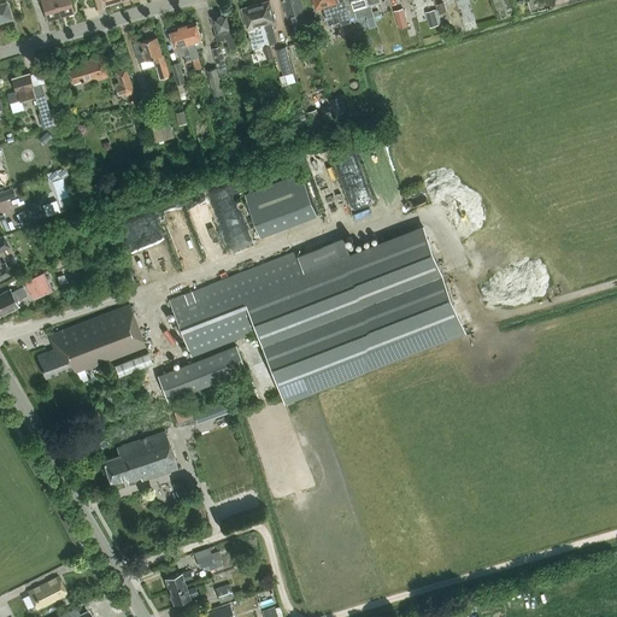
[(40,0),(47,21),(60,17),(56,0),(40,0)]
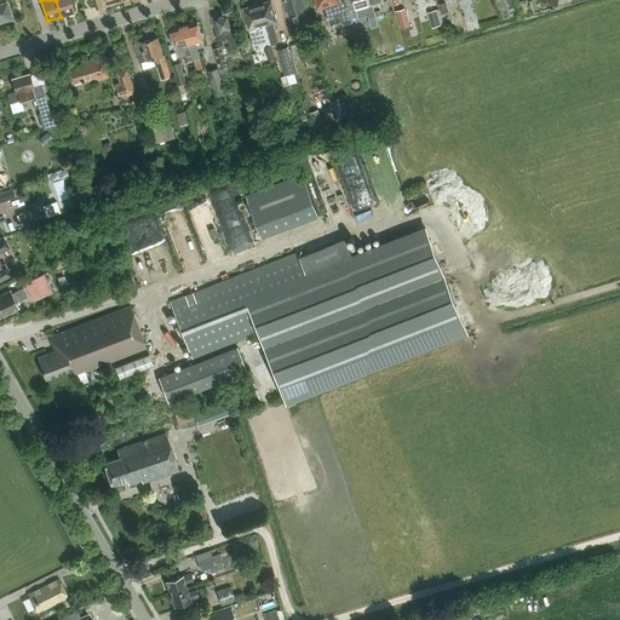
[(56,0),(61,17),(74,13),(70,0),(56,0)]
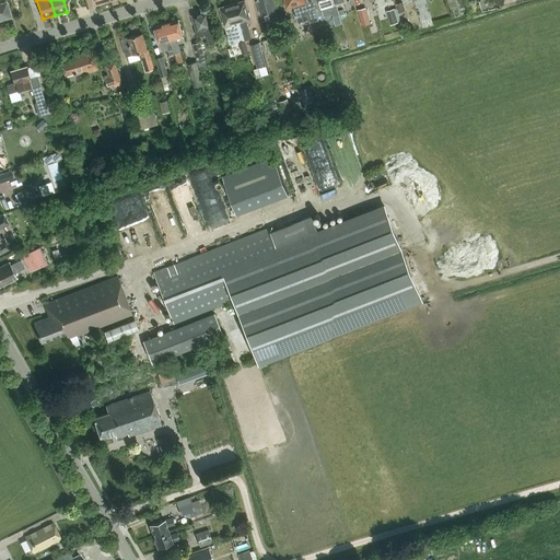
[(263,21),(272,19),(276,32),(282,30),(279,16),(273,0),(259,0),(260,0),(257,1),(263,21)]
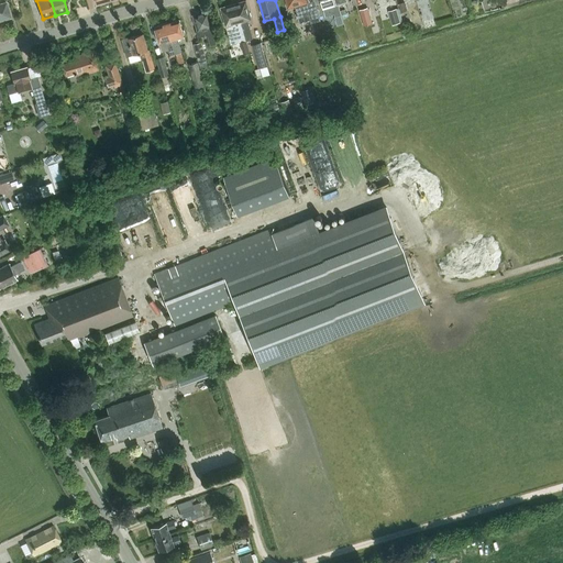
[(321,21),(320,20),(319,13),(315,0),(305,0),(306,0),(305,0),(286,0),(289,7),(295,6),(298,15),(297,15),(297,18),(299,18),(300,23),(311,21),(311,23),(321,21)]
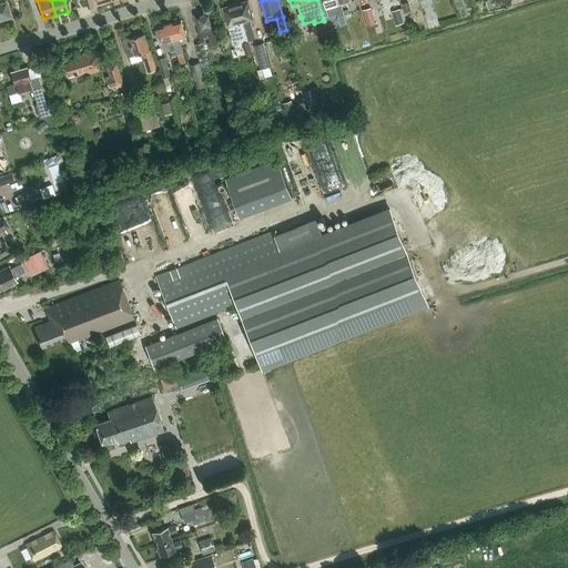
[(340,0),(323,0),(326,9),(328,17),(337,14),(338,18),(345,16),(343,11),(342,6),(340,0)]
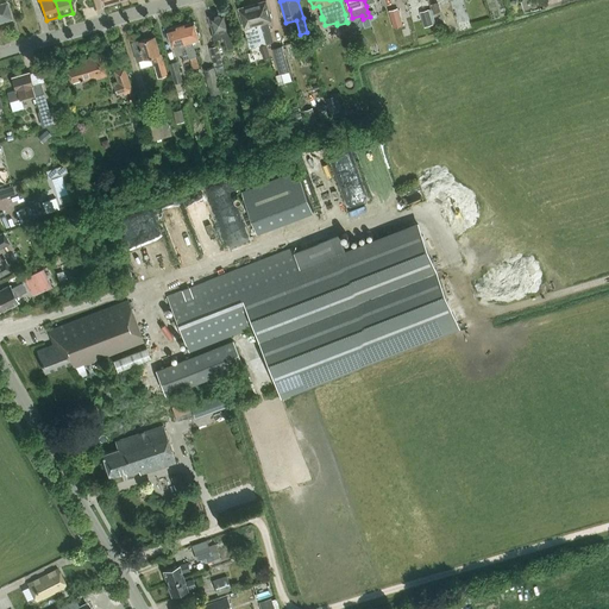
[(377,0),(364,0),(366,6),(375,2),(377,10),(382,8),(380,1),(378,1),(377,0)]
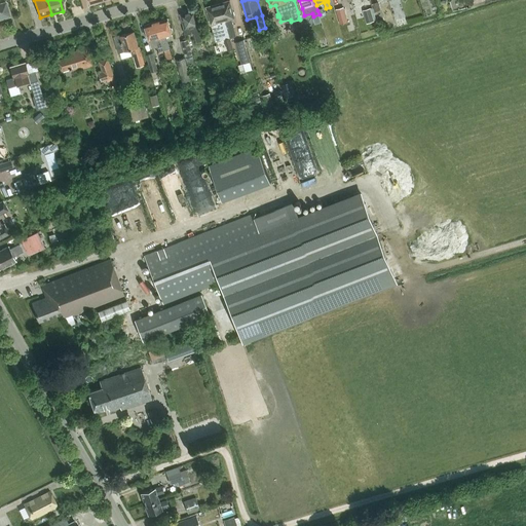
[(221,3),(230,38),(237,36),(232,19),(235,17),(234,16),(235,15),(234,12),(233,11),(230,1),(221,3)]
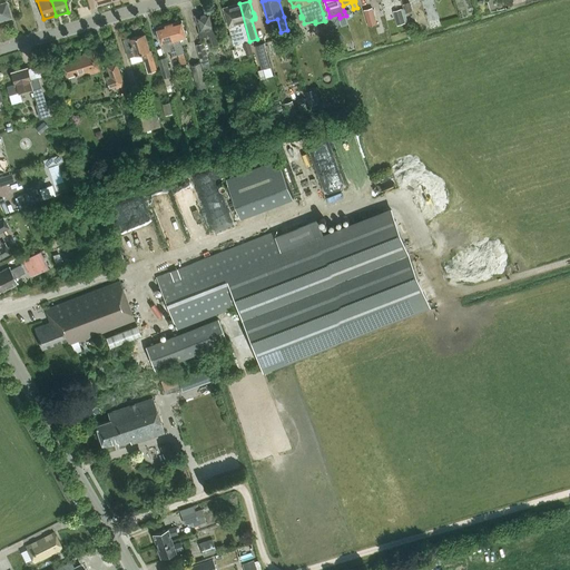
[(413,11),(411,2),(404,3),(406,13),(413,11)]
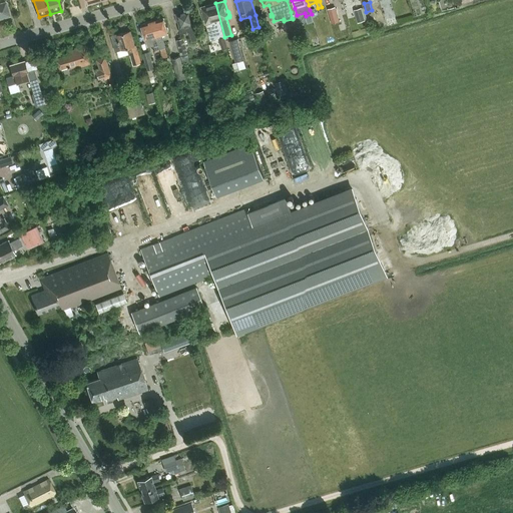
[(5,3),(0,4),(0,18),(9,15),(5,3)]
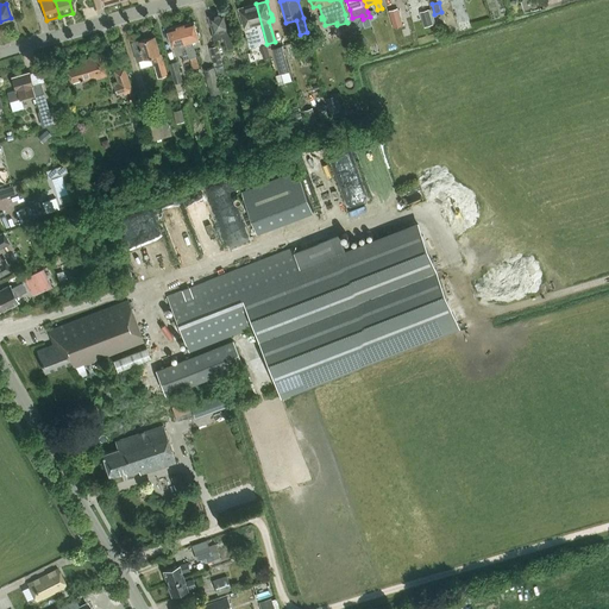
[(250,48),(261,45),(264,58),(271,57),(267,44),(256,4),(239,8),(250,48)]
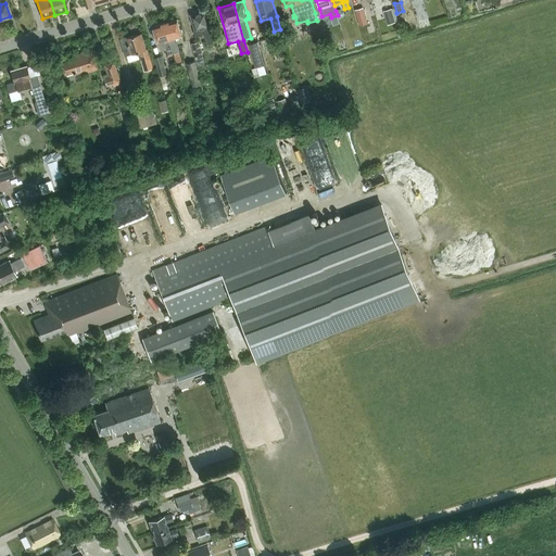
[(364,9),(355,11),(361,26),(368,24),(364,9)]
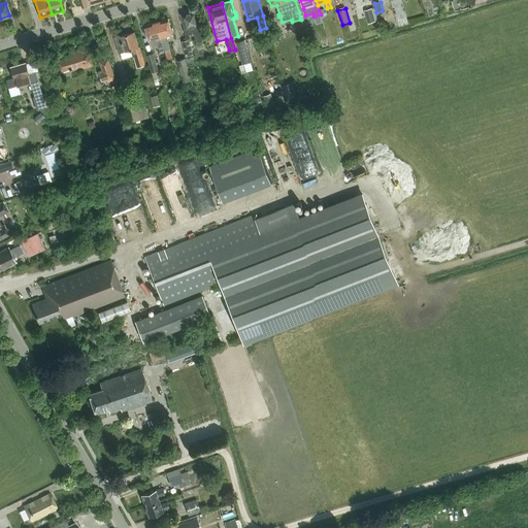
[(376,21),(372,8),(364,10),(368,24),(376,21)]
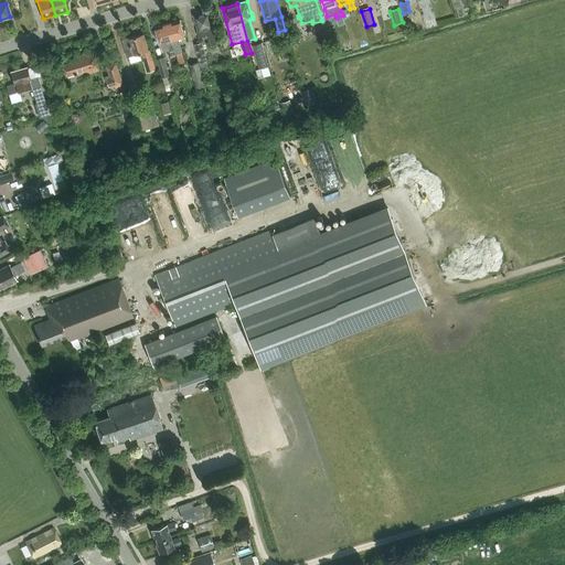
[(199,38),(209,35),(212,45),(219,43),(210,11),(195,16),(199,30),(196,31),(199,38)]
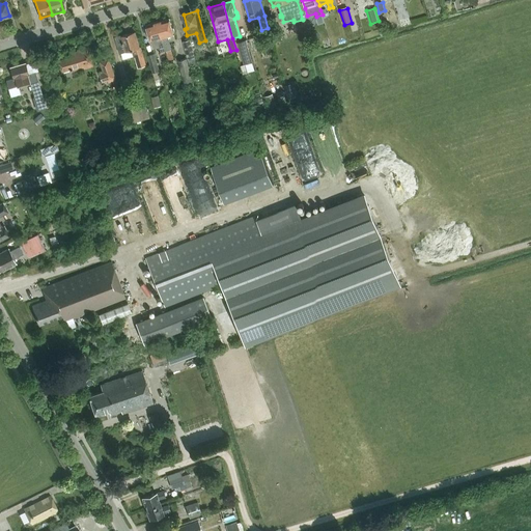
[(158,22),(166,51),(169,61),(174,59),(168,36),(174,34),(173,33),(175,31),(174,28),(172,28),(169,19),(158,22)]
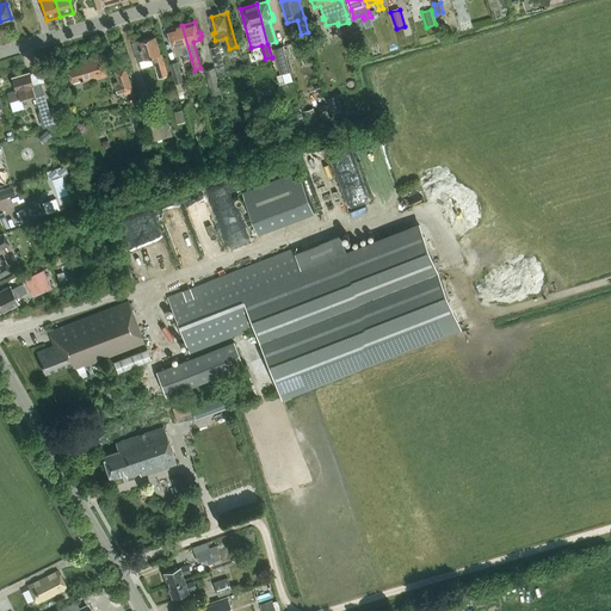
[(191,59),(181,25),(168,29),(172,39),(171,42),(172,45),(173,45),(174,48),(181,45),(185,60),(191,59)]
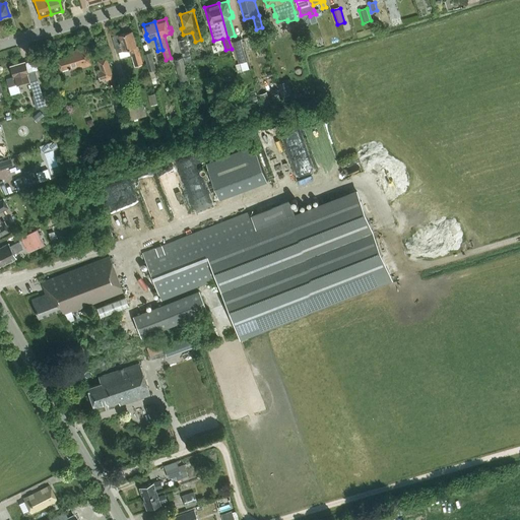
[(113,37),(115,45),(117,53),(130,49),(136,67),(143,64),(138,47),(137,47),(132,31),(119,36),(118,36),(118,35),(113,37)]
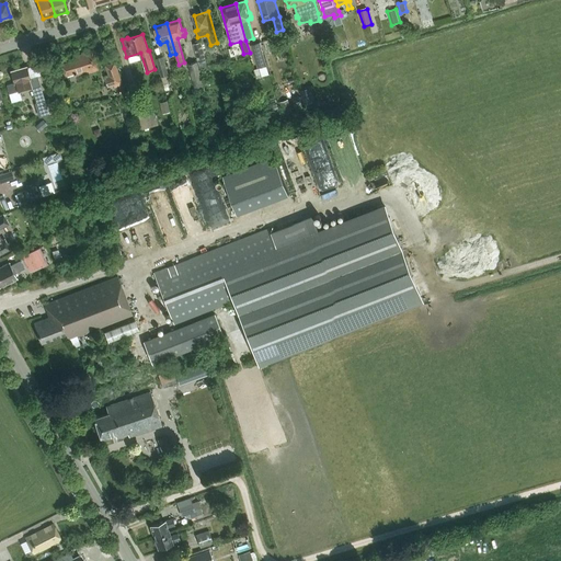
[(206,60),(202,42),(194,44),(198,63),(205,60),(206,60)]
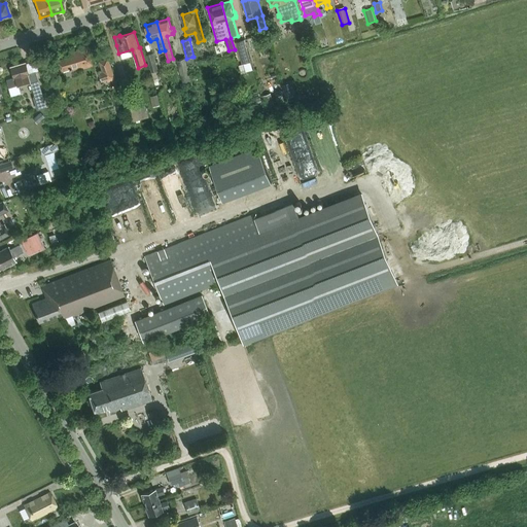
[(242,64),(250,62),(251,62),(244,39),(236,42),(242,64)]
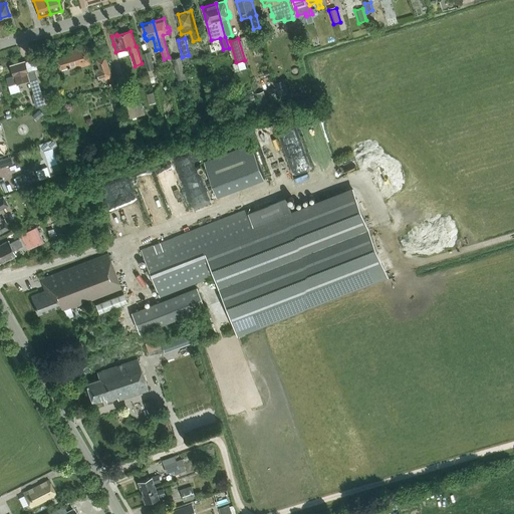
[(91,64),(84,46),(74,49),(75,50),(69,52),(69,54),(57,58),(61,69),(70,66),(71,68),(80,65),(80,67),(91,64)]
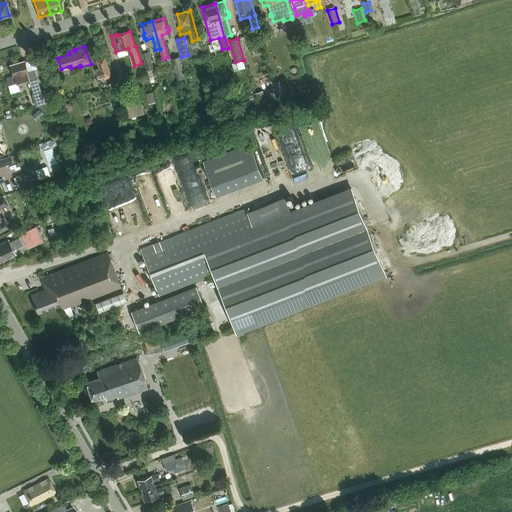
[(149,52),(143,54),(148,69),(154,68),(149,52)]
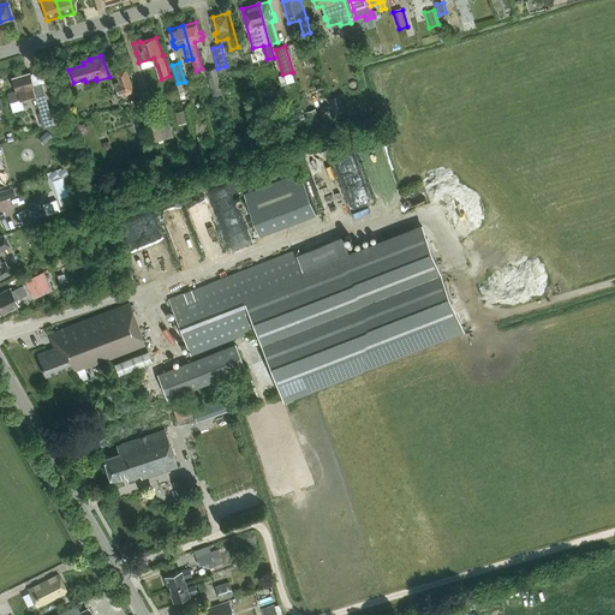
[(218,69),(220,76),(227,75),(225,66),(218,69)]
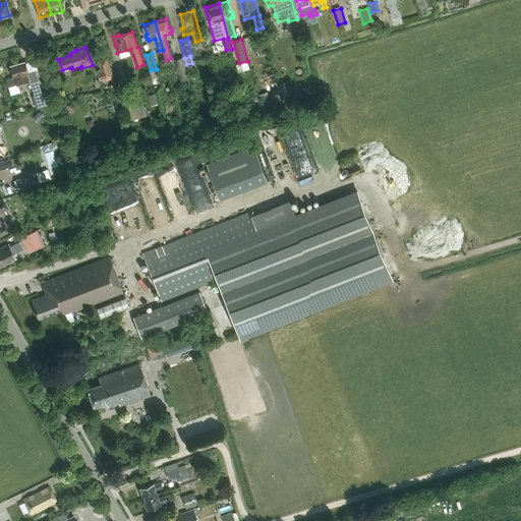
[(115,80),(108,57),(98,60),(101,71),(98,72),(102,84),(115,80)]
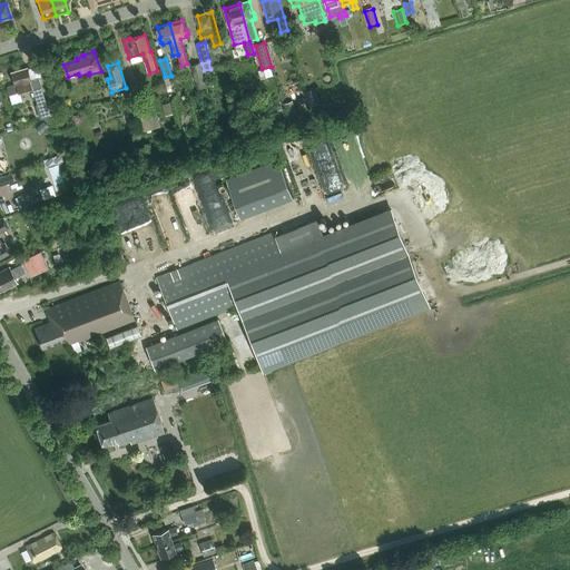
[(207,87),(200,64),(192,66),(198,89),(207,87)]
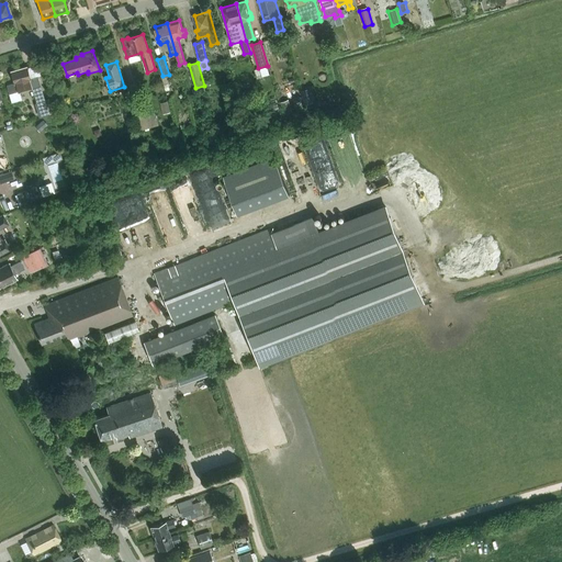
[(41,88),(37,76),(30,78),(26,67),(10,71),(13,82),(7,85),(9,93),(32,87),(41,117),(48,115),(41,88)]
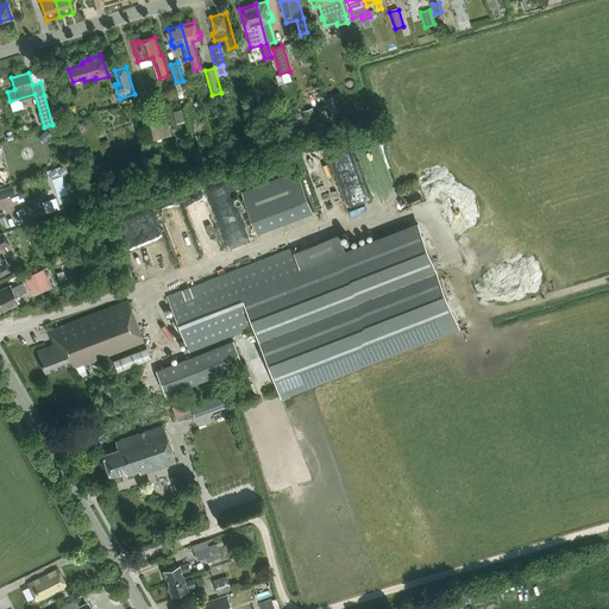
[(183,81),(176,82),(179,92),(186,89),(183,81)]
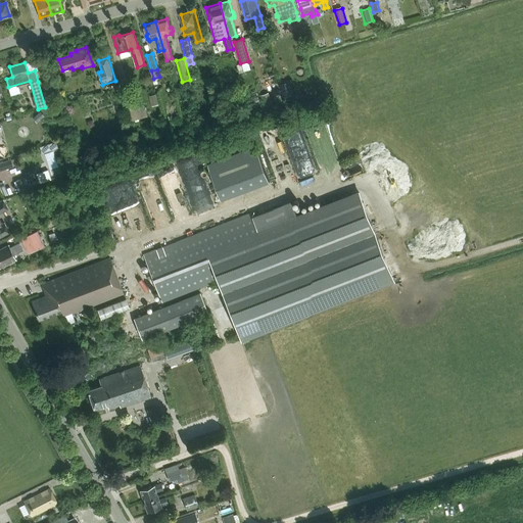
[(289,82),(280,85),(284,97),(293,94),(289,82)]
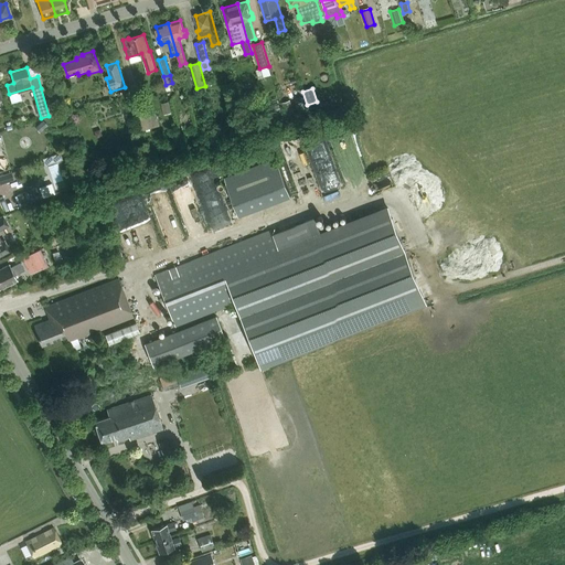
[(290,100),(283,103),(287,116),(295,114),(290,100)]
